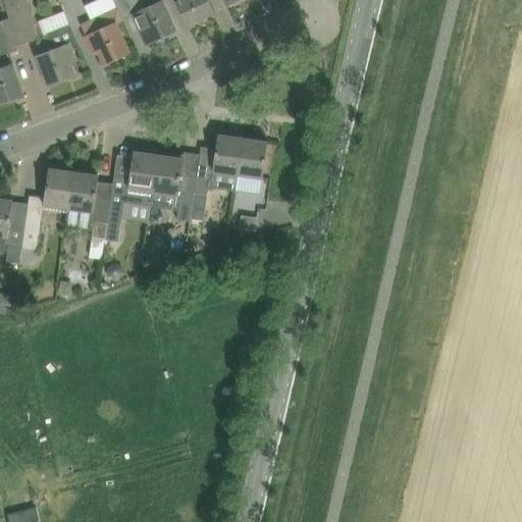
[(8,18),(16,45),(39,39),(28,0),(4,0),(5,4),(9,18),(8,18)]
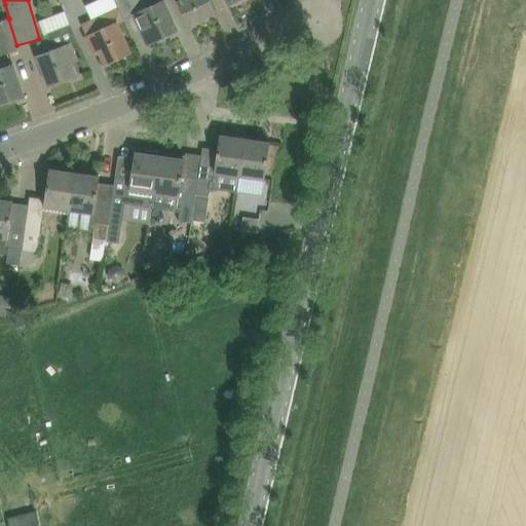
[(135,14),(149,44),(178,31),(163,0),(153,5),(150,0),(116,0),(119,6),(120,9),(125,19),(135,14)]
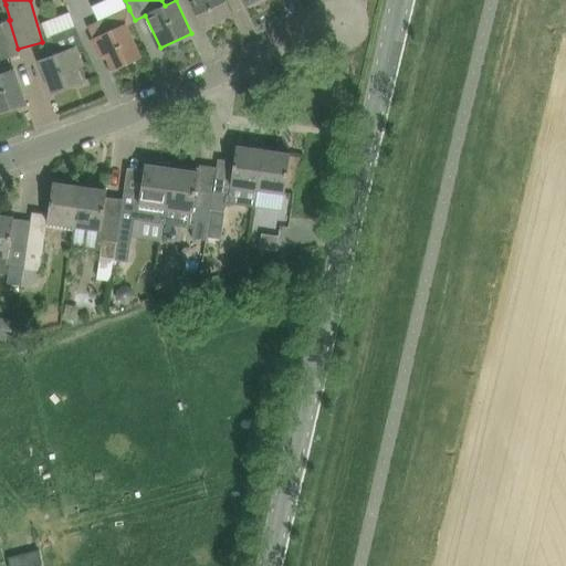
[(195,0),(196,0),(191,2),(203,27),(233,12),(228,0),(195,0)]
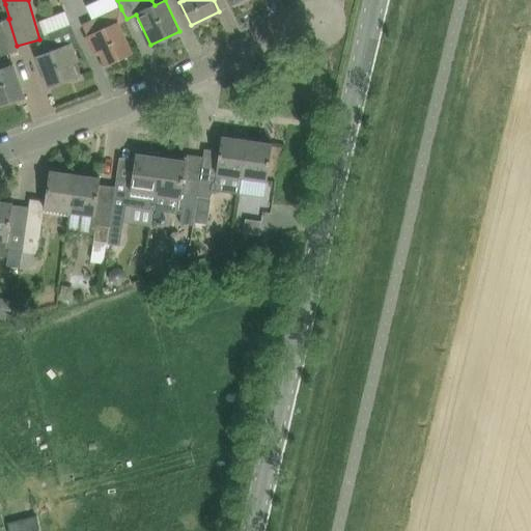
[(108,64),(131,53),(117,23),(127,19),(121,9),(120,6),(83,25),(89,36),(88,37),(95,53),(101,50),(108,64)]
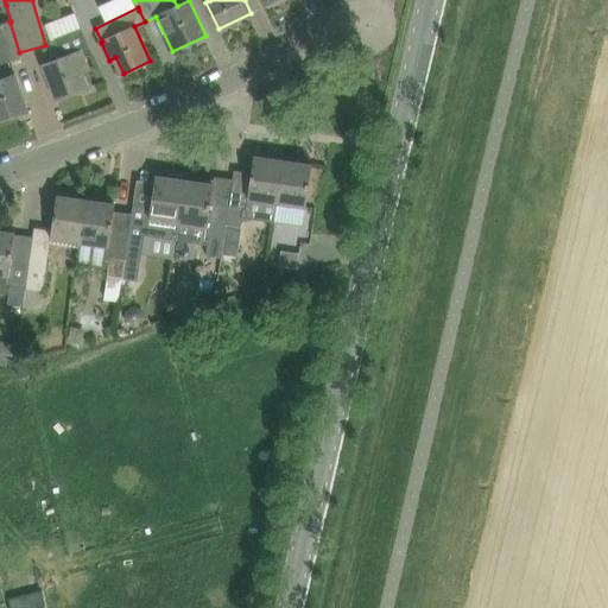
[(0,55),(2,64),(20,58),(19,52),(10,21),(0,24),(0,55)]
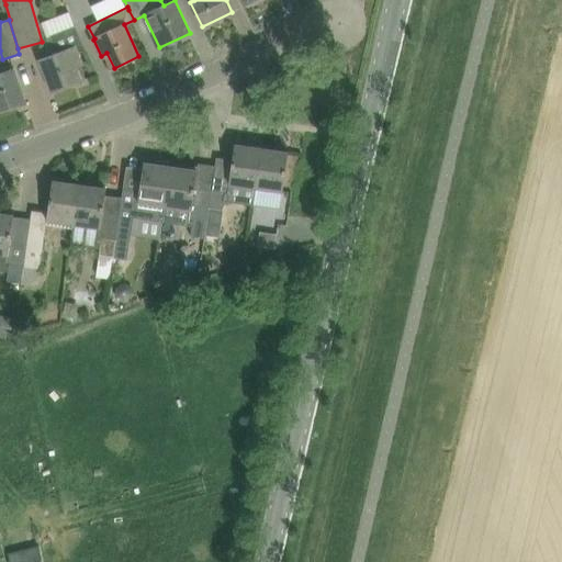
[(78,51),(83,48),(76,25),(52,34),(54,41),(42,46),(46,57),(41,59),(53,91),(82,80),(76,67),(82,65),(78,51)]
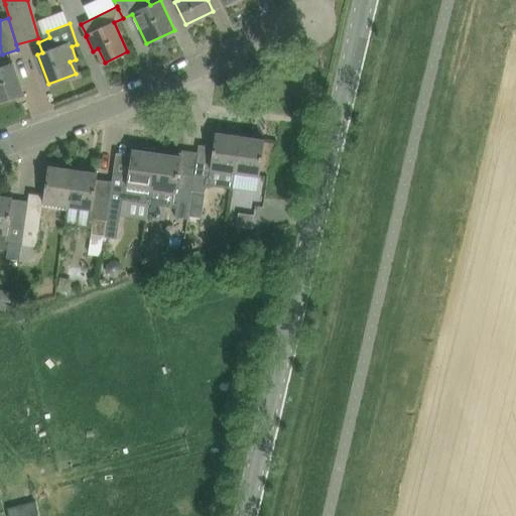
[(0,101),(24,94),(13,62),(0,67),(0,101)]
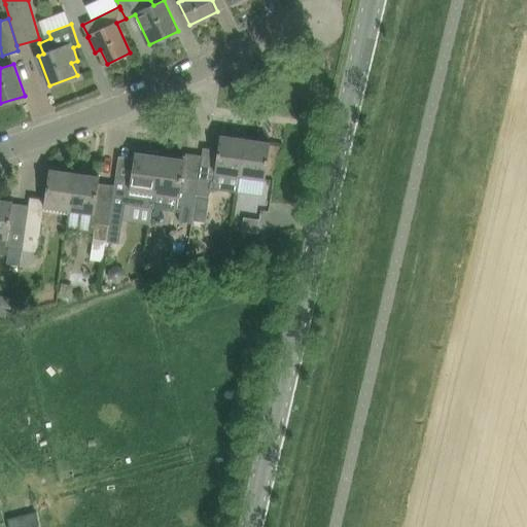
[(215,173),(241,176),(246,139),(221,136),(215,173)]
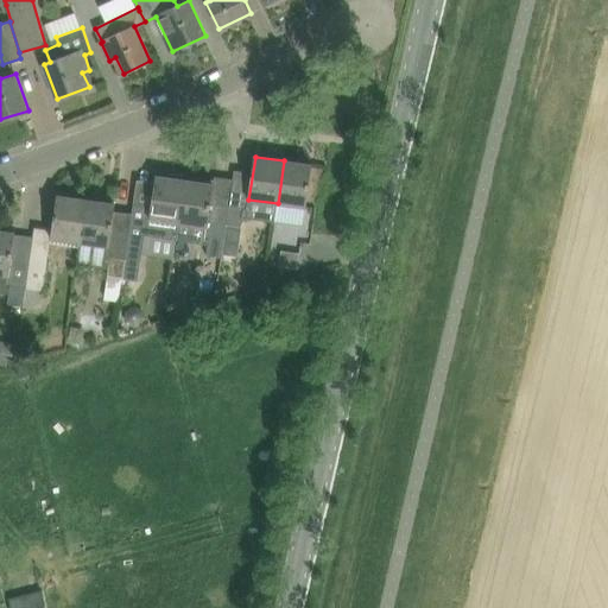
[(312,165),(284,160),(278,203),(306,208),(312,165)]
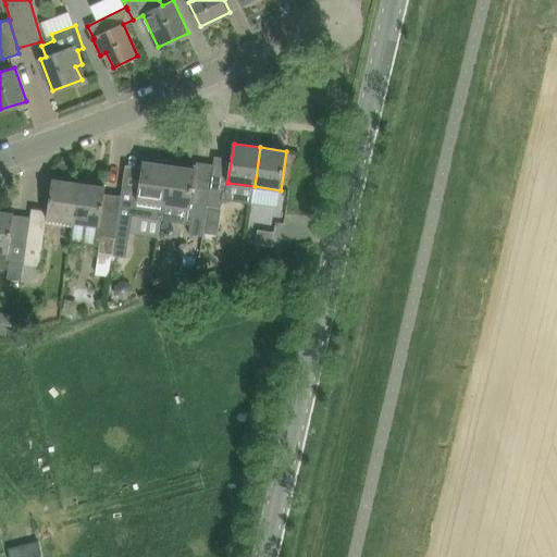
[(144,161),(139,189),(123,187),(122,196),(119,223),(116,237),(131,238),(134,215),(162,219),(170,165),(168,164),(169,161),(157,159),(156,163),(144,161)]
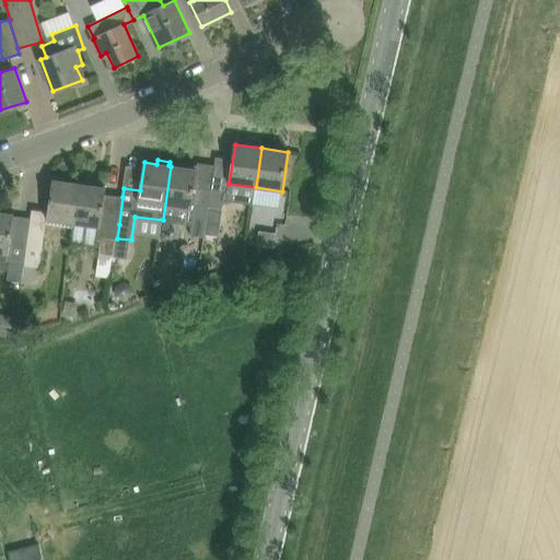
[(205,236),(205,234),(211,189),(196,187),(198,170),(171,166),(163,220),(194,224),(193,234),(205,236)]
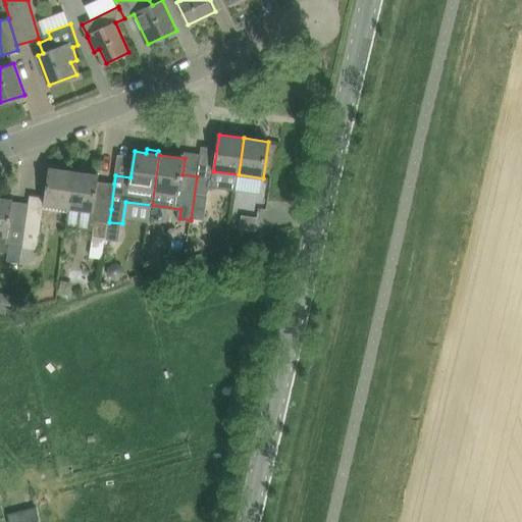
[(45,205),(69,209),(74,171),(50,168),(45,205)]
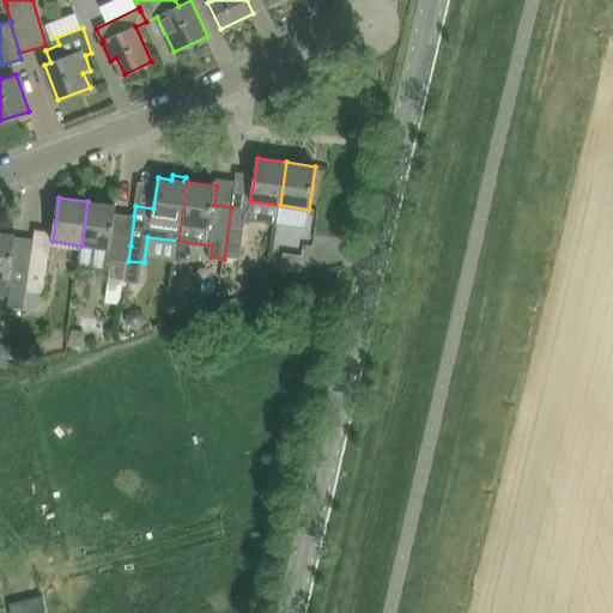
[(116,206),(87,201),(82,246),(79,267),(111,272),(110,277),(126,279),(128,261),(131,246),(134,216),(116,213),(116,206)]
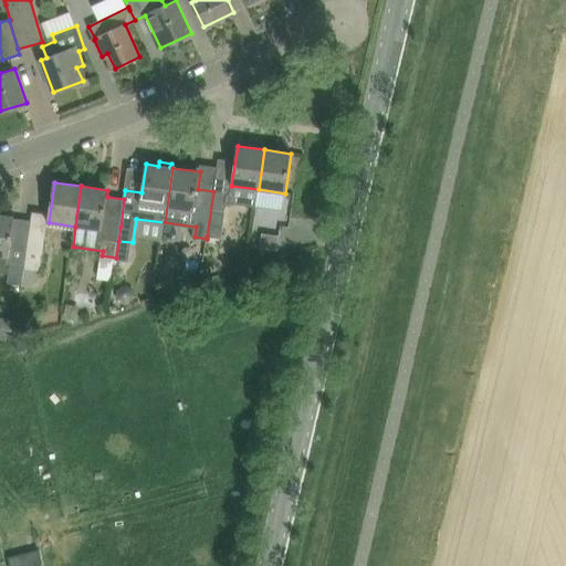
[(222,238),(227,203),(228,194),(213,191),(207,237),(222,238)]
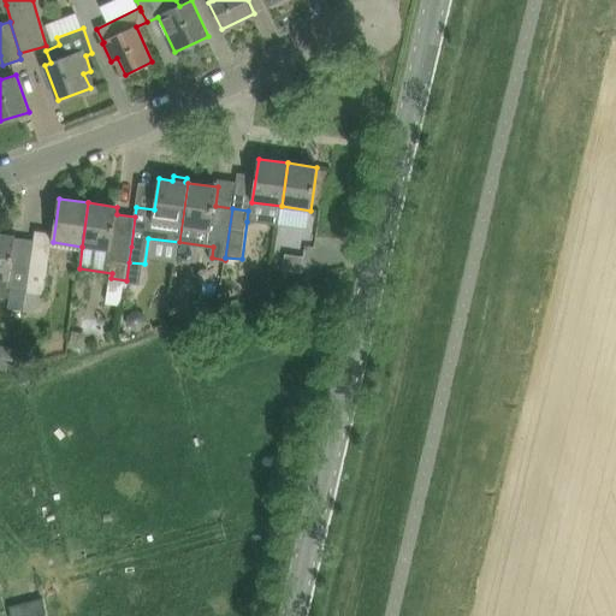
[(24,309),(27,295),(31,262),(13,260),(16,236),(0,234),(0,279),(10,280),(9,289),(12,290),(10,308),(24,311),(24,309)]
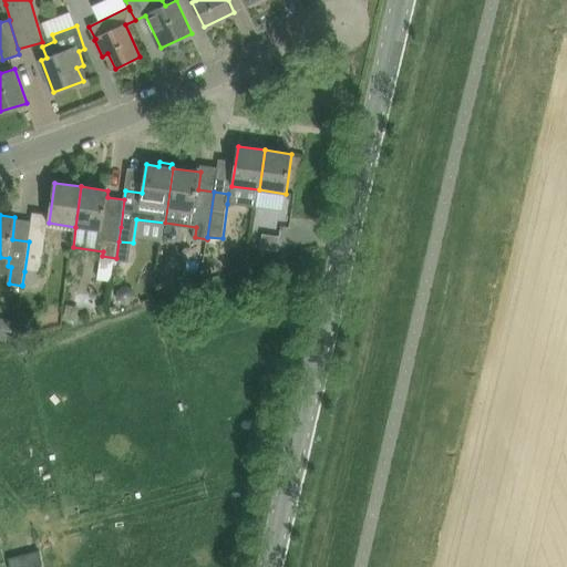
[(24,271),(41,274),(48,232),(31,229),(29,241),(24,271)]
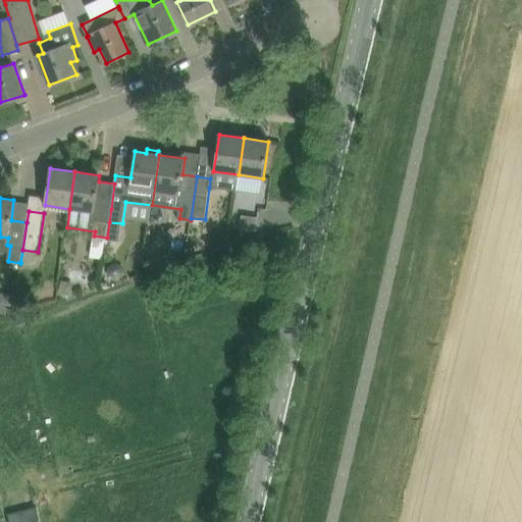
[(243,215),(241,228),(256,230),(258,217),(243,215)]
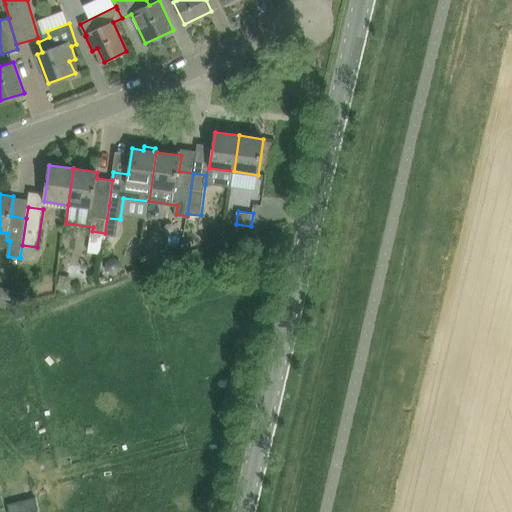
[(68,291),(71,282),(60,278),(57,288),(68,291)]
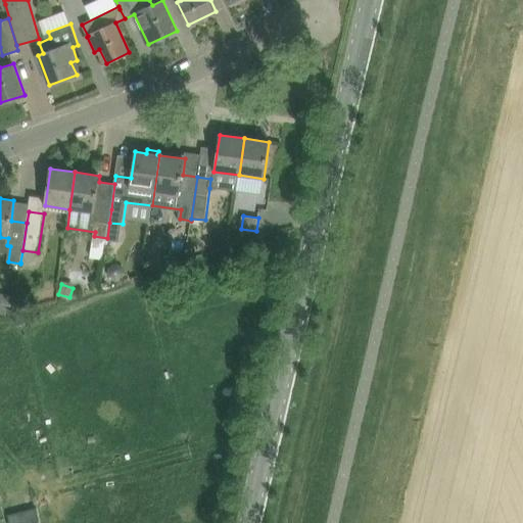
[(0,314),(13,316),(16,295),(0,292),(0,314)]
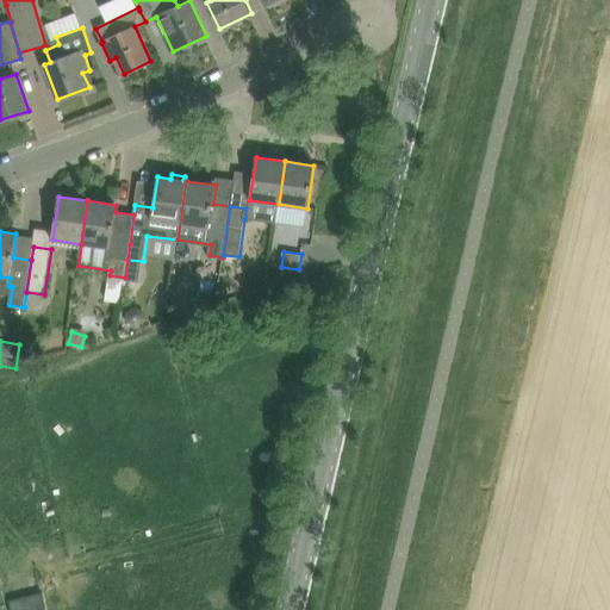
[(10,601),(12,609),(47,609),(43,592),(10,601)]
